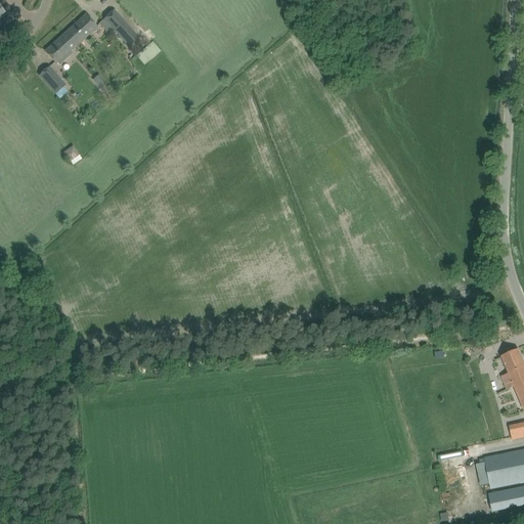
[(114,10),(98,25),(104,32),(111,27),(129,47),(139,38),(114,10)]
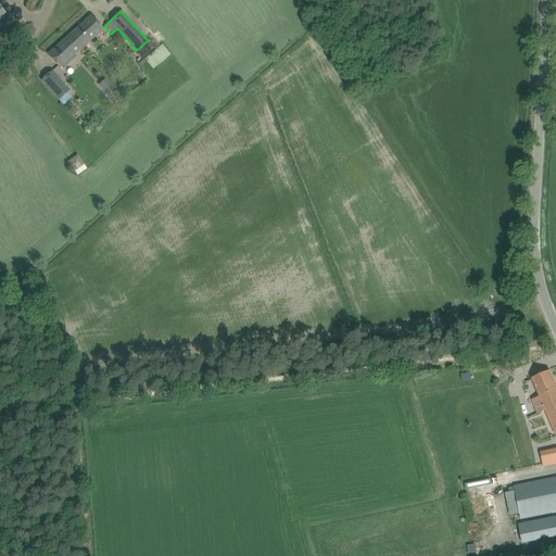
[(91,15),(70,36),(81,49),(103,28),(91,15)]
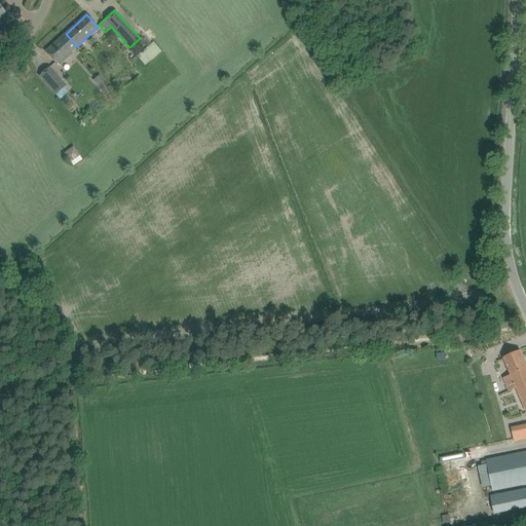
[(77,46),(66,34),(45,52),(57,65),(77,46)]
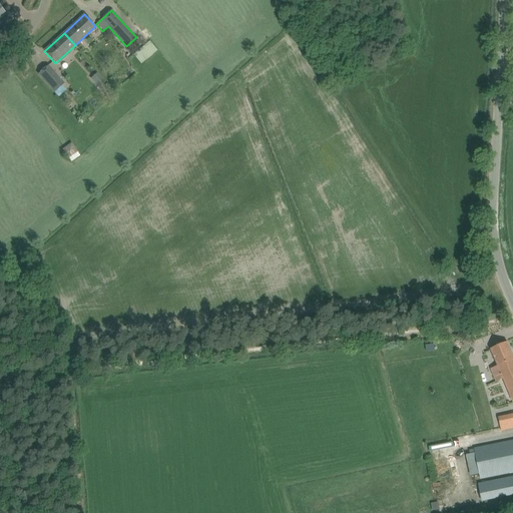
[(146,49),(133,54),(137,65),(150,60),(146,49)]
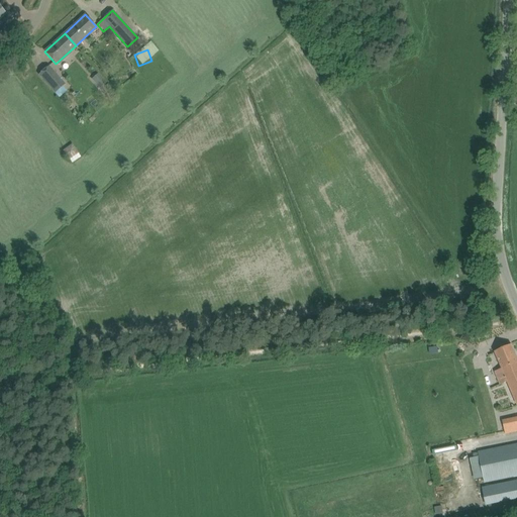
[(38,75),(55,93),(65,84),(48,66),(38,75)]
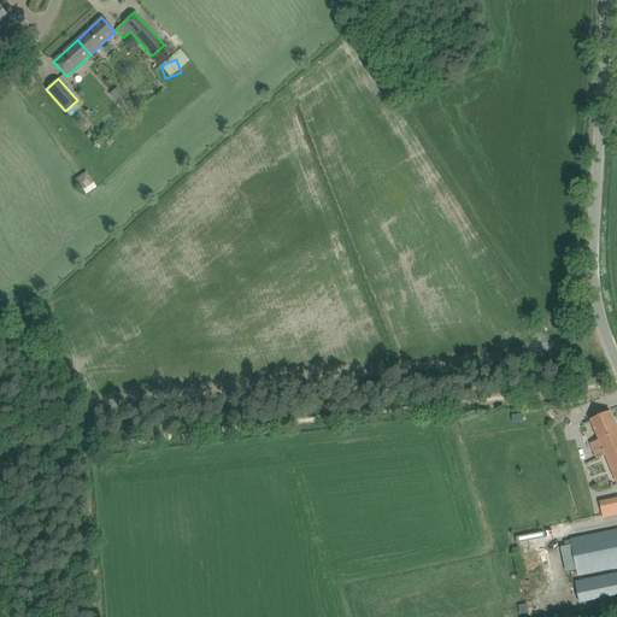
[(148,95),(144,89),(137,95),(148,106),(164,90),(158,86),(148,95)]
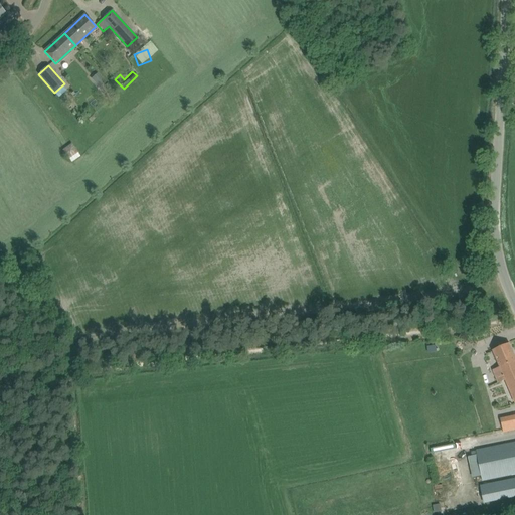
[(112,88),(98,73),(91,80),(105,96),(112,88)]
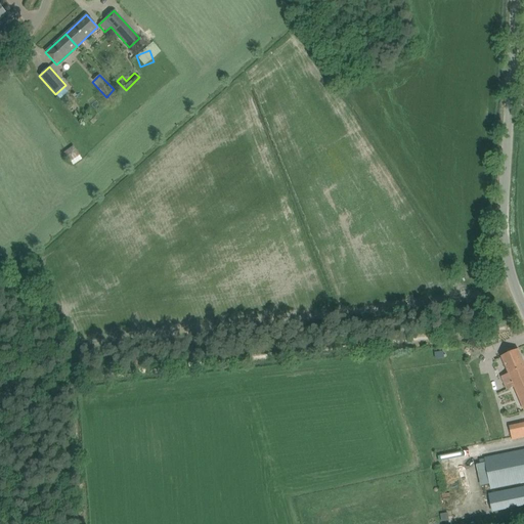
[(63,151),(70,162),(79,155),(73,145),(63,151)]
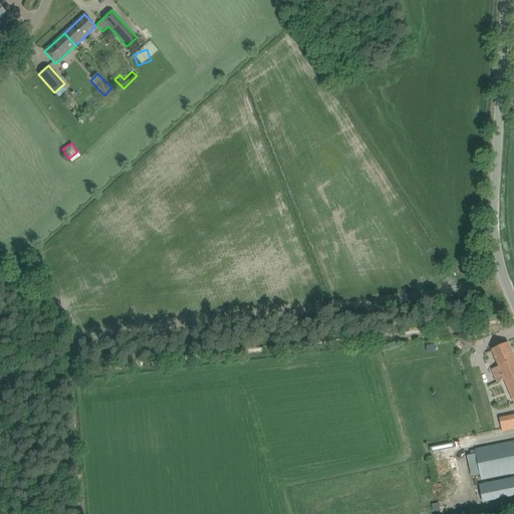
[(498,381),(504,378),(511,376),(506,364),(513,360),(513,355),(508,342),(492,349),(499,366),(493,369),(498,381)]
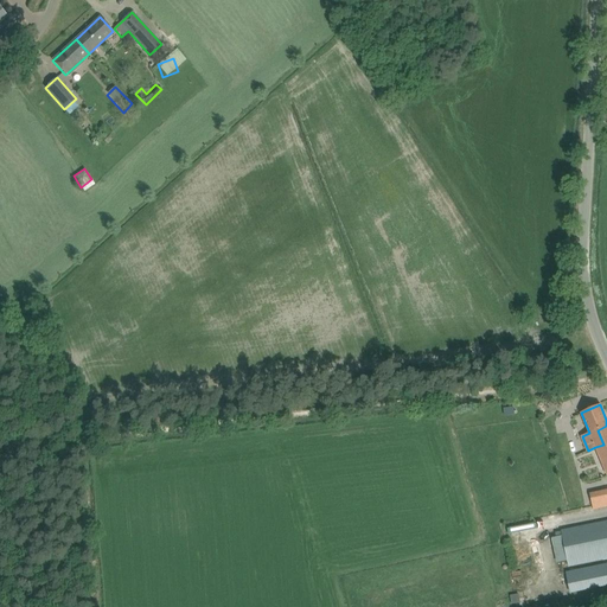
[(513,406),(504,408),(505,415),(515,414),(513,406)]
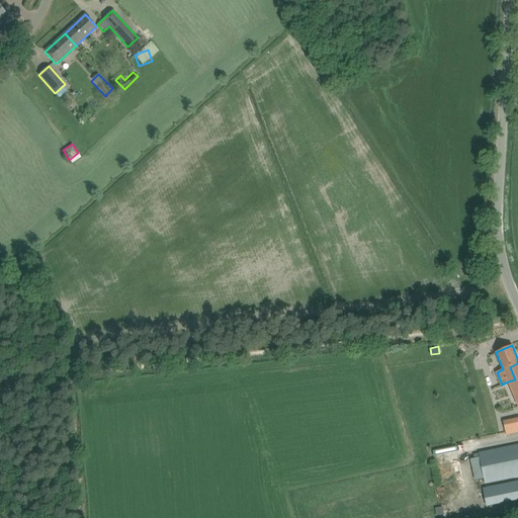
[(515,379),(508,381),(517,405),(517,363),(510,367),(515,379)]
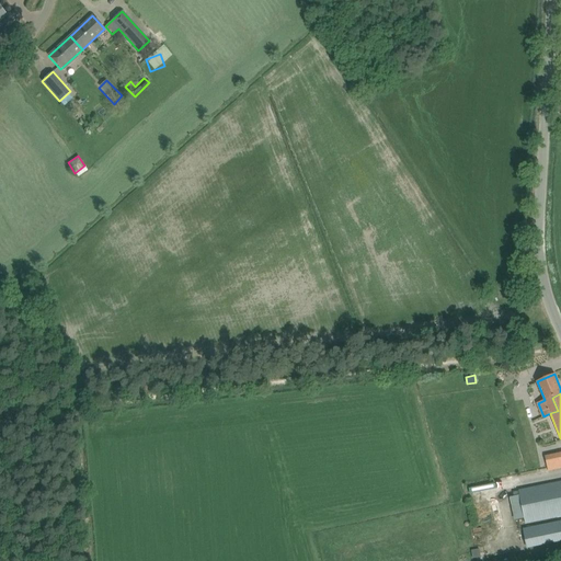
[(560,481),(518,490),(526,523),(560,515),(560,521),(524,529),(527,548),(560,540),(560,481)]
